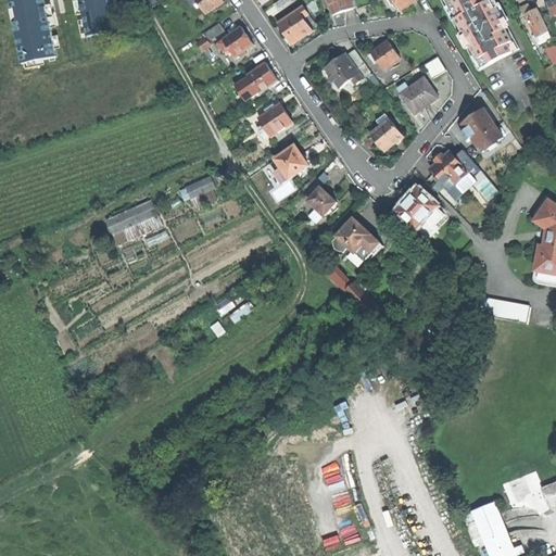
[(37,17),(39,33),(61,29),(61,26),(84,22),(83,17),(97,15),(98,26),(116,23),(112,0),(96,0),(93,0),(95,4),(80,7),(79,0),(64,0),(64,1),(52,2),(35,5),(37,17)]
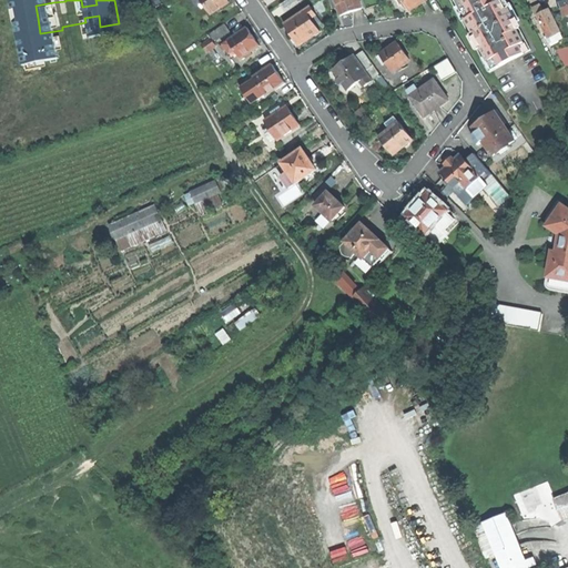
[(204,2),(212,13),(230,1),(229,0),(193,0),(198,7),(204,2)]
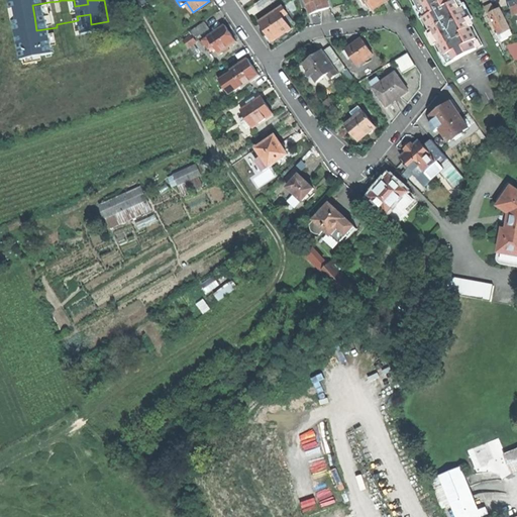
[(306,0),(308,5),(311,14),(319,11),(329,8),(326,0),(306,0)]
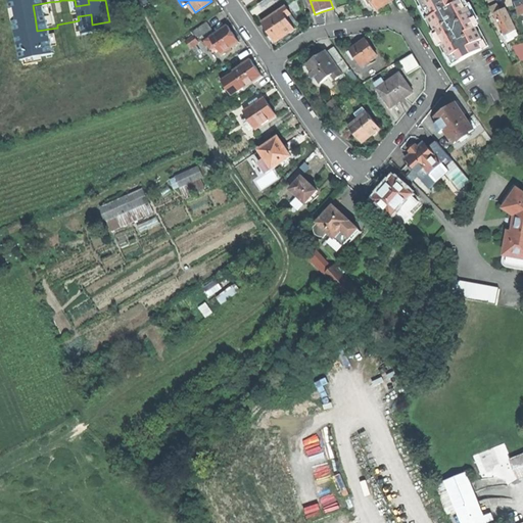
[(371,0),(377,9),(385,4),(391,0),(371,0)]
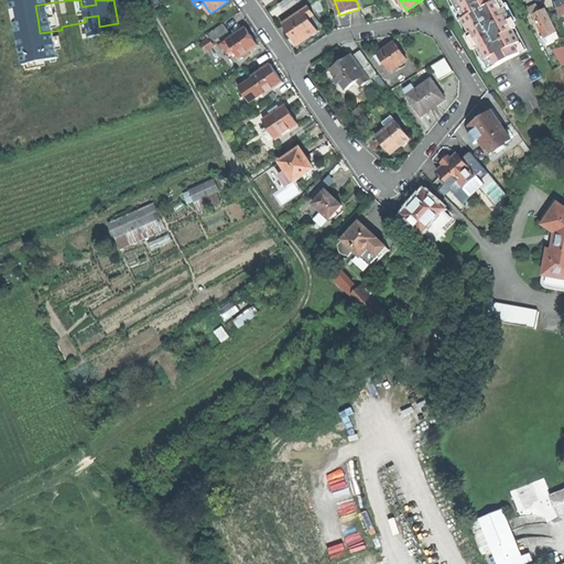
[(447,0),(486,71),(527,49),(503,6),(500,0),(447,0)]
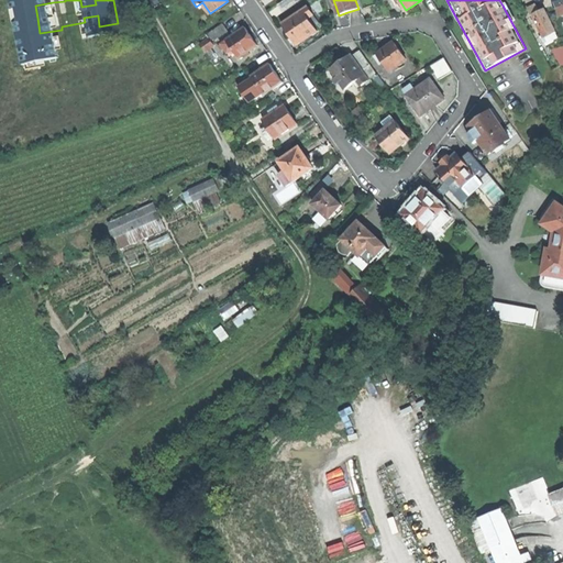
[(309,7),(283,24),(290,36),(297,45),(302,41),(305,44),(312,39),(310,35),(317,31),(309,19),(315,14),(309,7)]
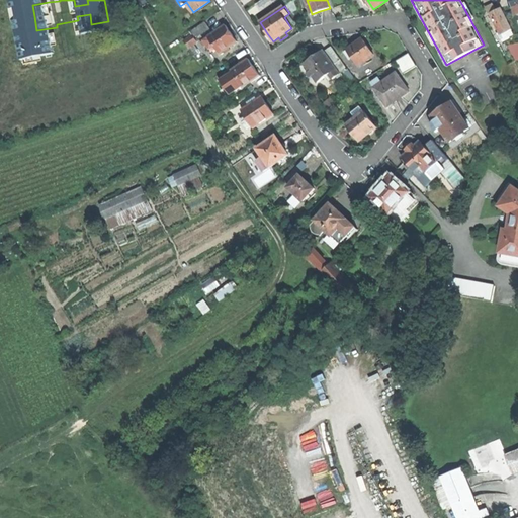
[(494,6),(488,9),(502,35),(512,30),(501,9),(497,11),(494,6)]
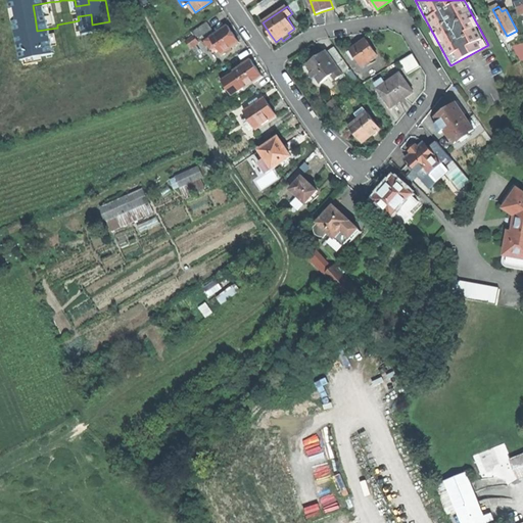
[(58,34),(57,28),(37,31),(35,16),(22,18),(26,39),(58,34)]
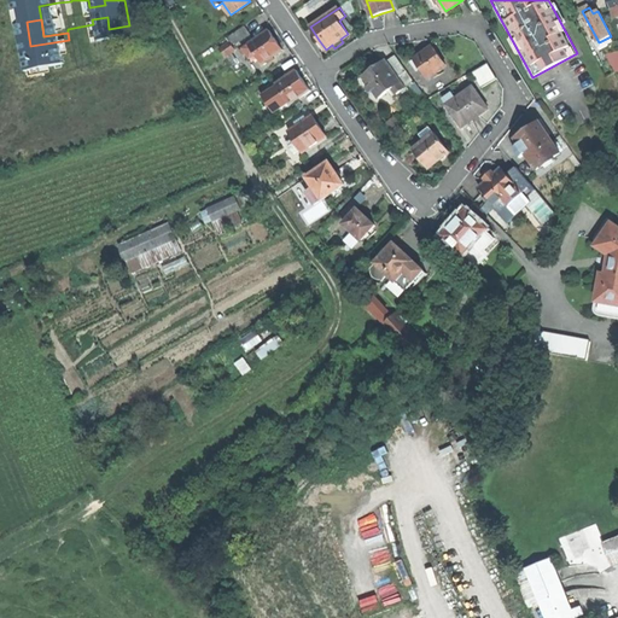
[(229,35),(235,45),(252,35),(246,25),(229,35)]
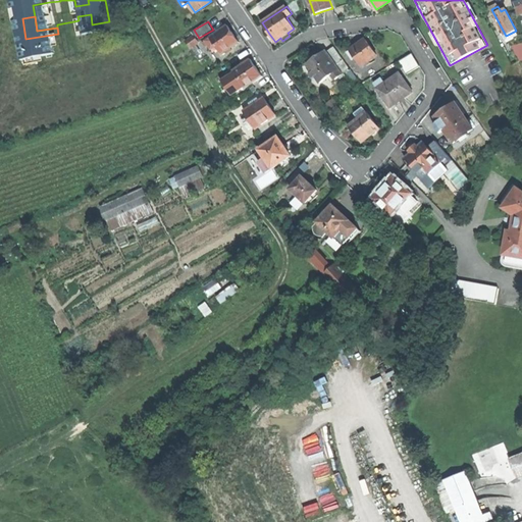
[(222,53),(239,42),(233,34),(228,25),(206,41),(211,49),(216,45),(222,53)]
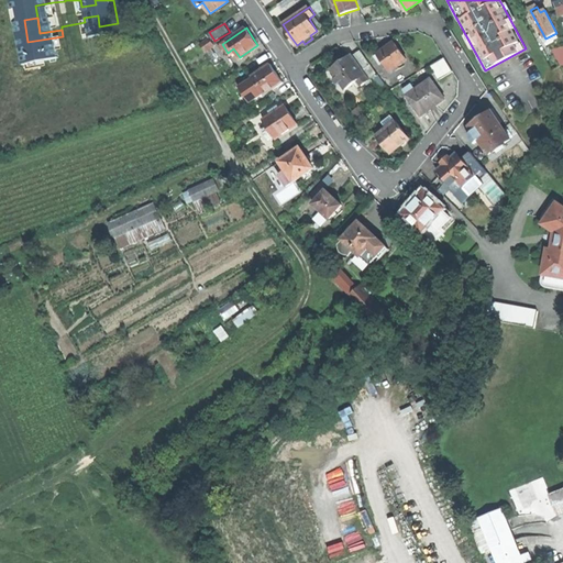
[(200,45),(205,52),(214,46),(210,39),(200,45)]
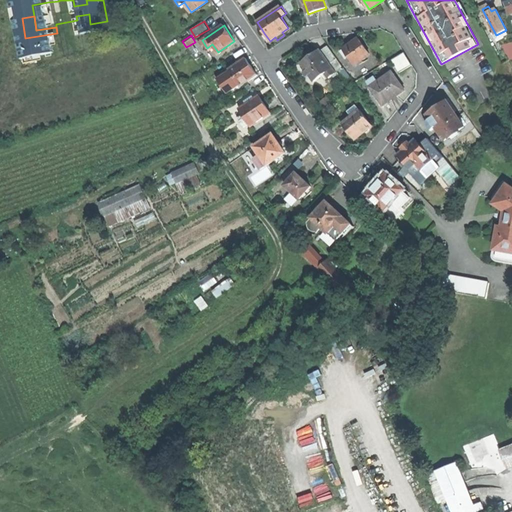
[(348,56),(354,65),(370,53),(358,38),(350,44),(343,49),(348,56)]
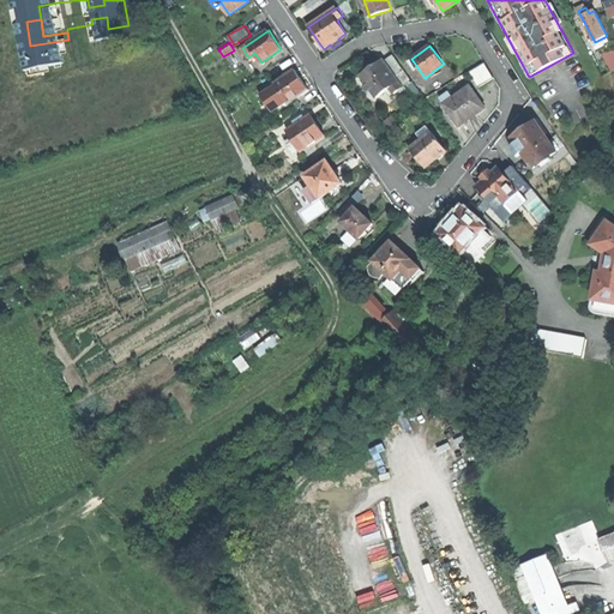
[(613,48),(600,53),(608,70),(613,68),(613,48)]
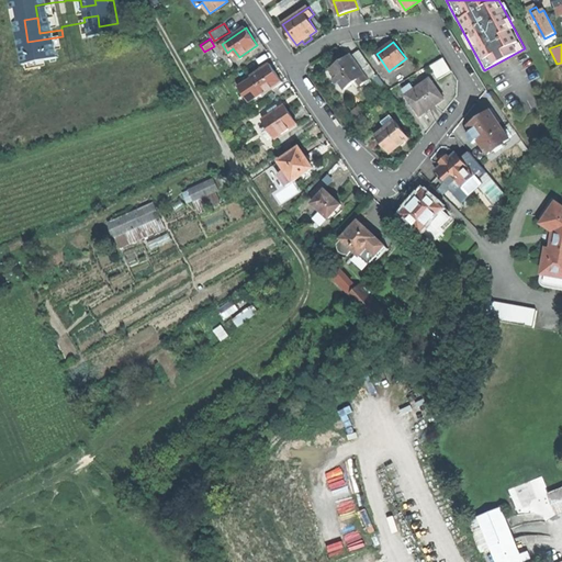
[(366,71),(370,78),(377,72),(361,52),(355,56),(366,71)]
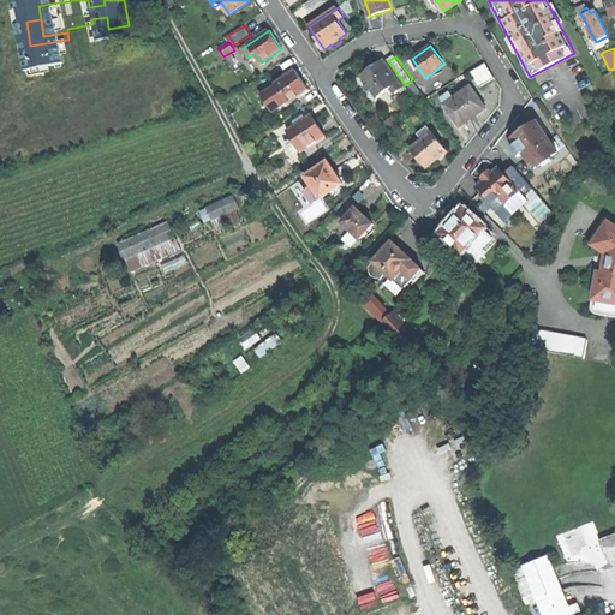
[(415,71),(418,67),(412,59),(408,63),(415,71)]
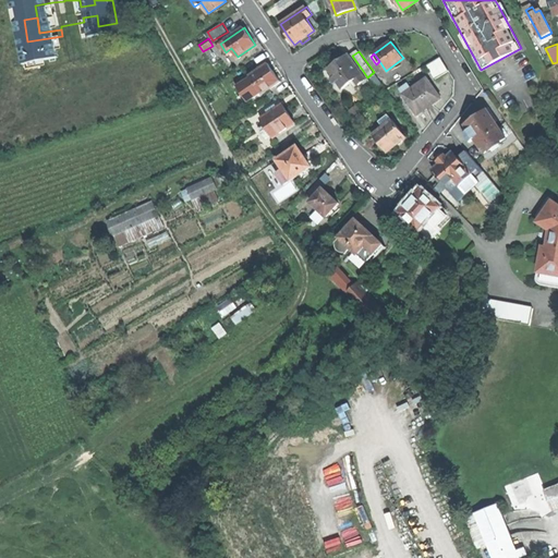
[(348,55),(328,69),(336,79),(343,89),(355,81),(359,84),(366,79),(361,72),(350,58),(348,55)]
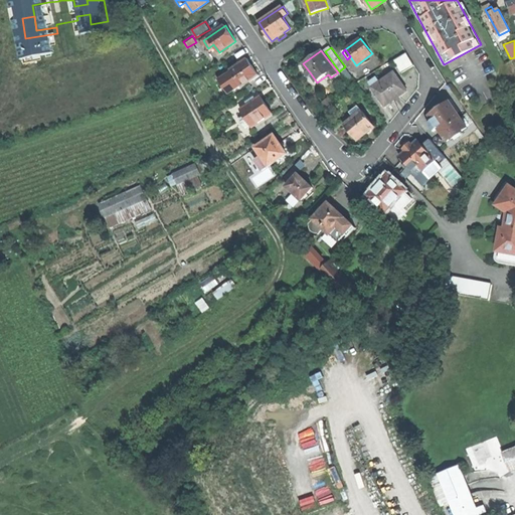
[(333,66),(335,65),(325,51),(323,53),(333,66)]
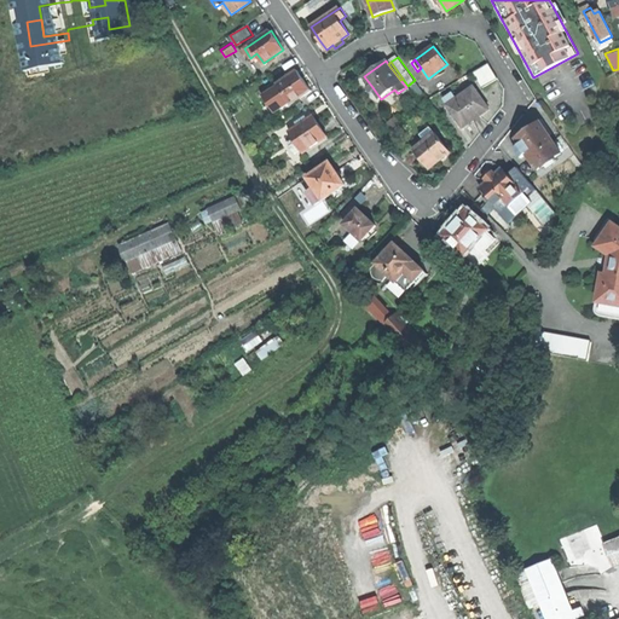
[(474,71),(482,86),(497,77),(490,63),(474,71)]
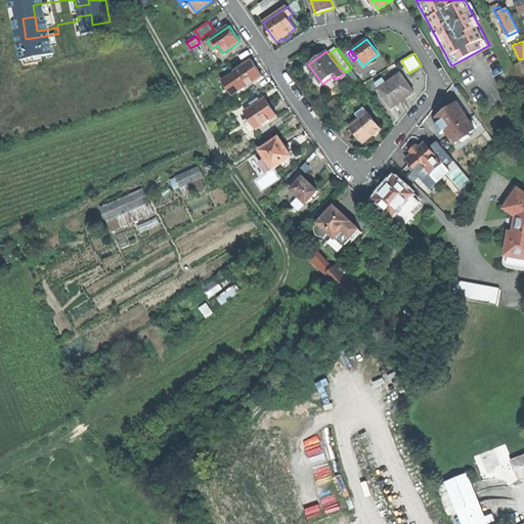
[(241,79),(247,88),(263,77),(258,69),(252,59),(229,74),(235,83),(241,79)]
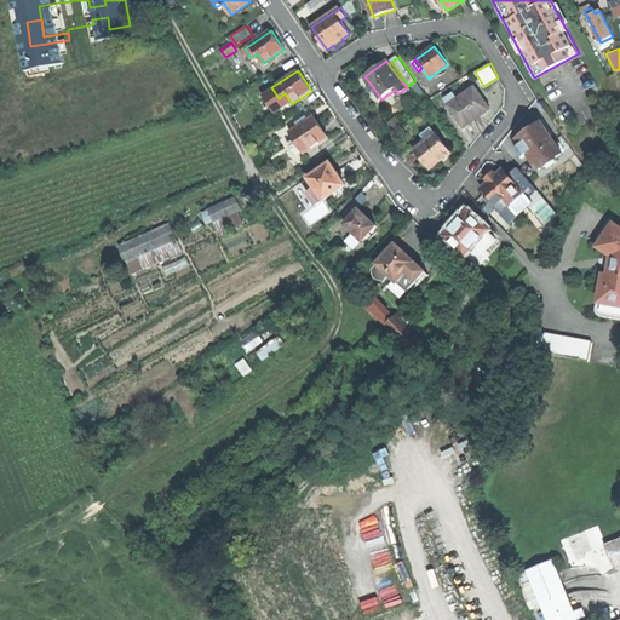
[(426,93),(415,80),(408,86),(418,99),(426,93)]
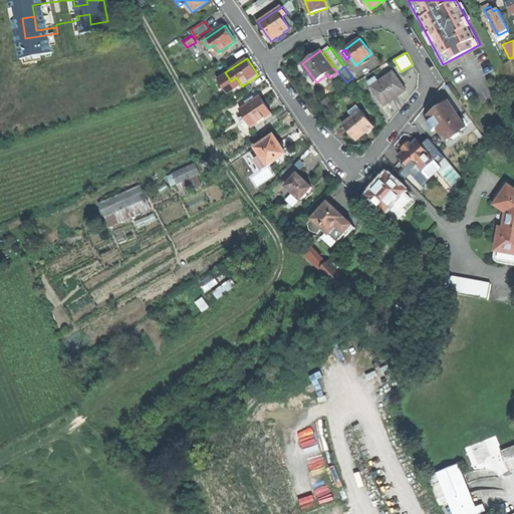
[(368,82),(386,104),(397,96),(407,89),(393,71),(379,81),(375,77),(368,82)]
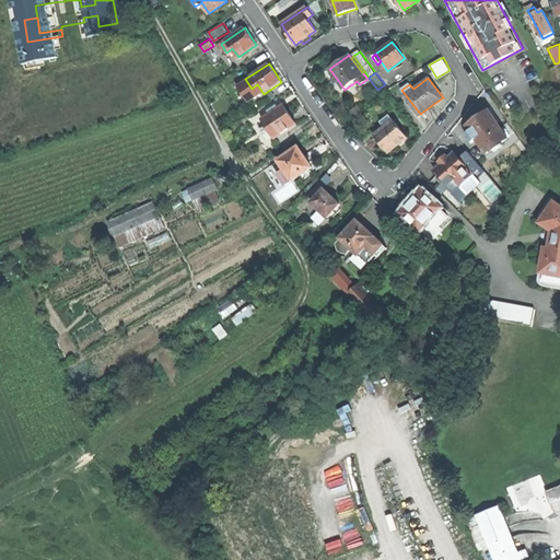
[(275,138),(296,124),(290,114),(283,105),(263,119),(269,129),(264,132),(268,139),(273,136),(275,138)]
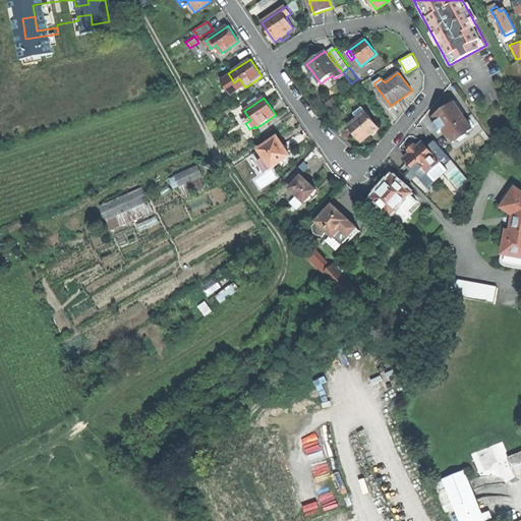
[(327,104),(331,108),(336,104),(332,99),(327,104)]
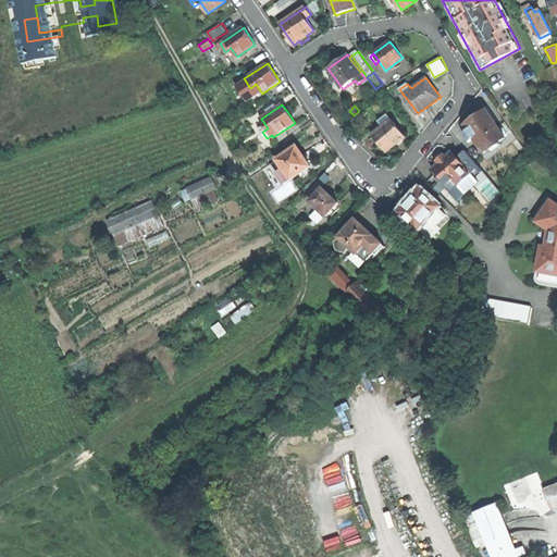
[(485,109),(482,111),(495,128),(487,135),(495,145),(506,136),(485,109)]
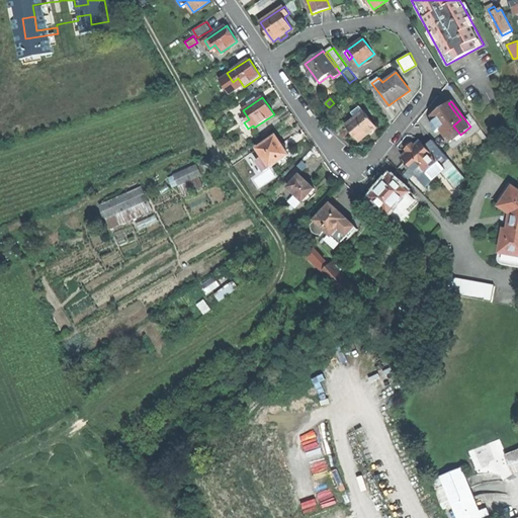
[(440,109),(432,115),(444,133),(453,125),(460,119),(448,103),(440,109)]
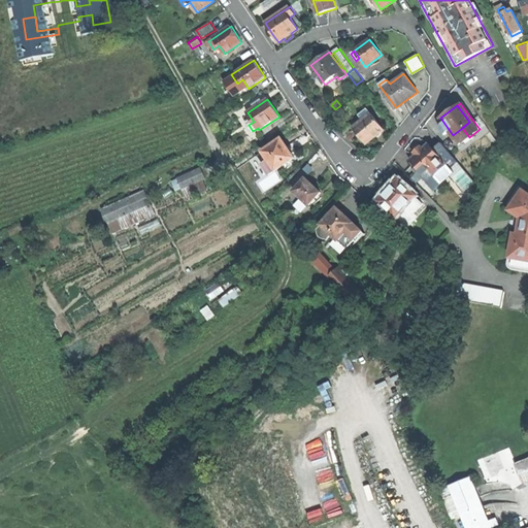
[(359,114),(363,120),(371,113),(367,107),(359,114)]
